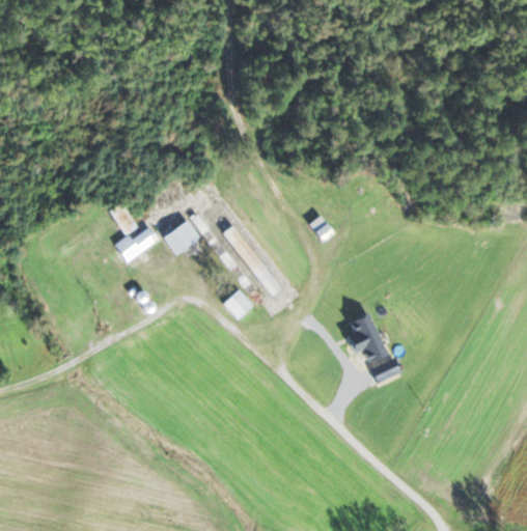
[(110,210),(125,235),(137,228),(122,202),(110,210)]
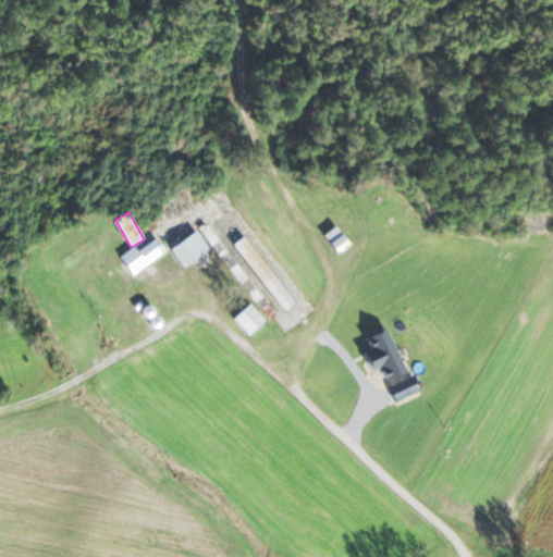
[(183,267),(210,250),(199,232),(172,248),(183,267)]
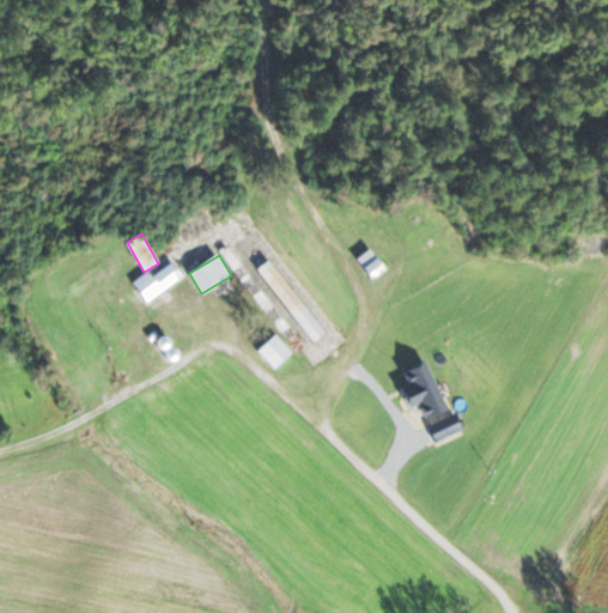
[(261,267),(311,344),(324,335),(273,259),(261,267)]
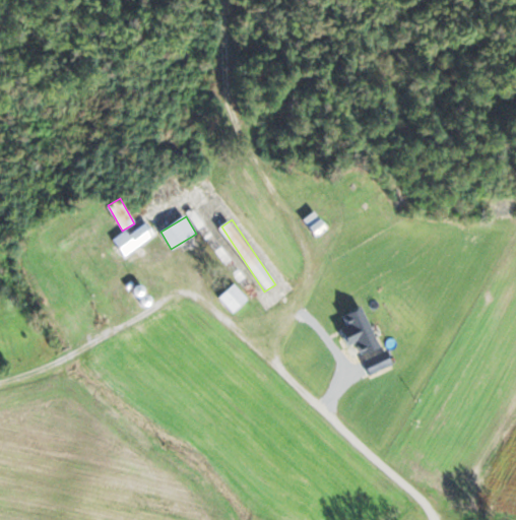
[(124,257),(156,235),(146,220),(114,243),(124,257)]
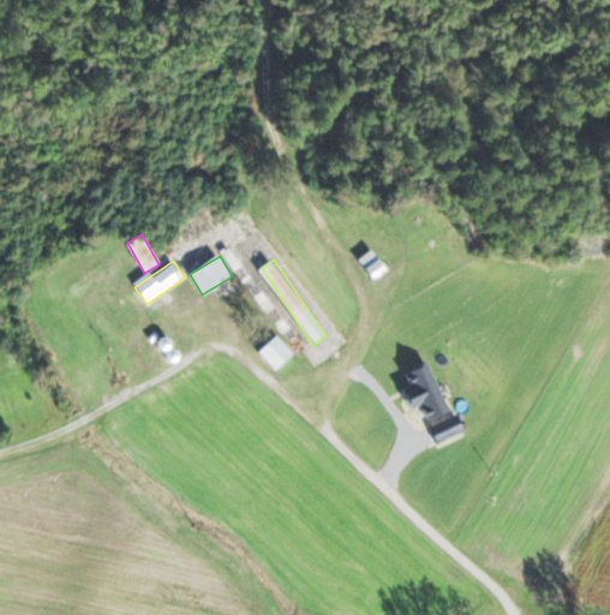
[(293,354),(276,335),(257,352),(275,371),(293,354)]
